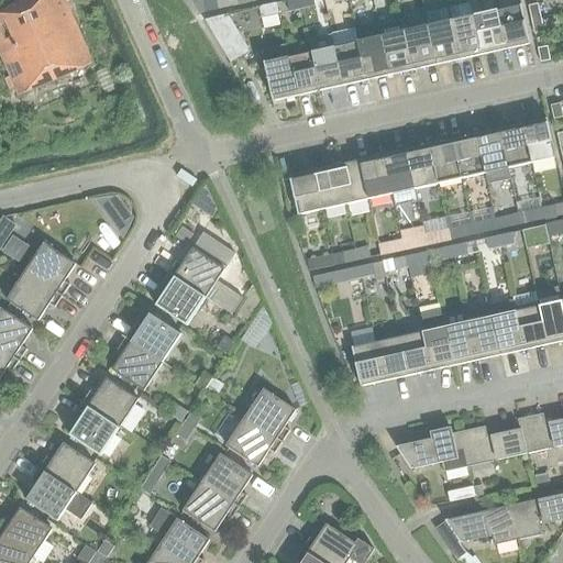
[(13,0),(14,2),(0,8),(0,59),(15,96),(91,64),(64,0),(13,0)]
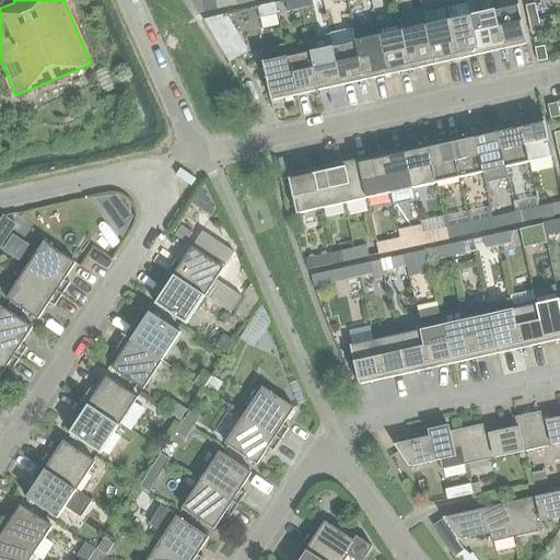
[(203,12),(201,1),(200,0),(188,0),(198,13),(203,12)]
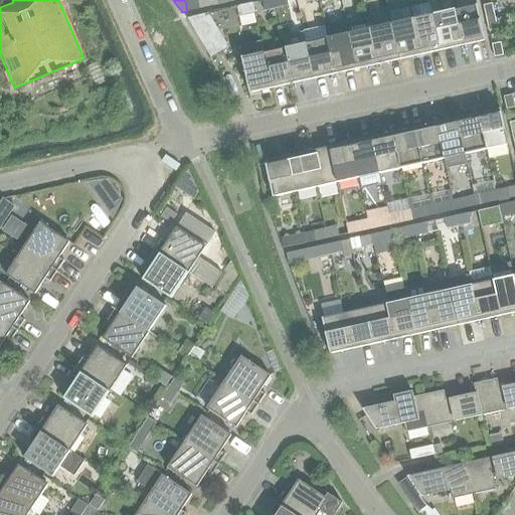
[(187,11),(206,7),(204,0),(190,0),(185,1),(187,11)]
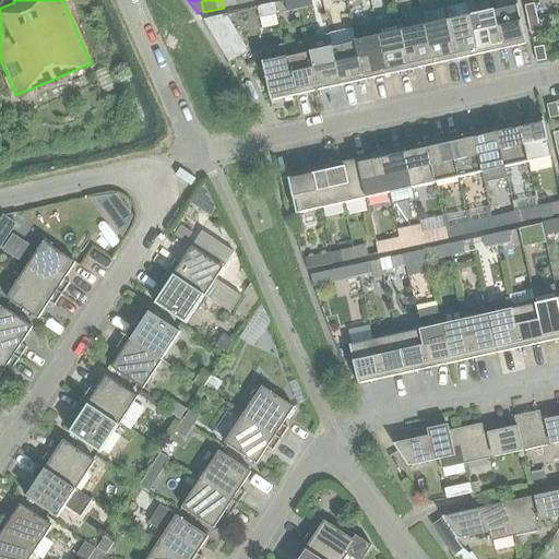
[(299,10),(296,0),(290,0),(283,2),(286,13),(299,10)]
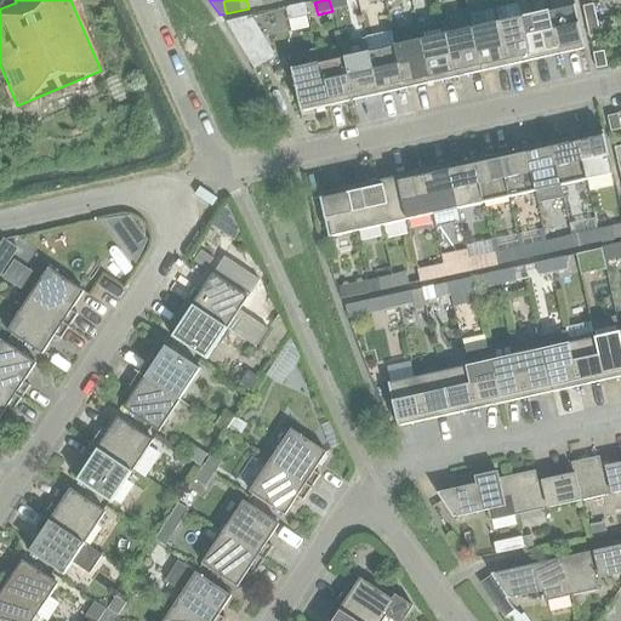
[(343,0),(329,0),(332,11),(347,7),(343,0)]
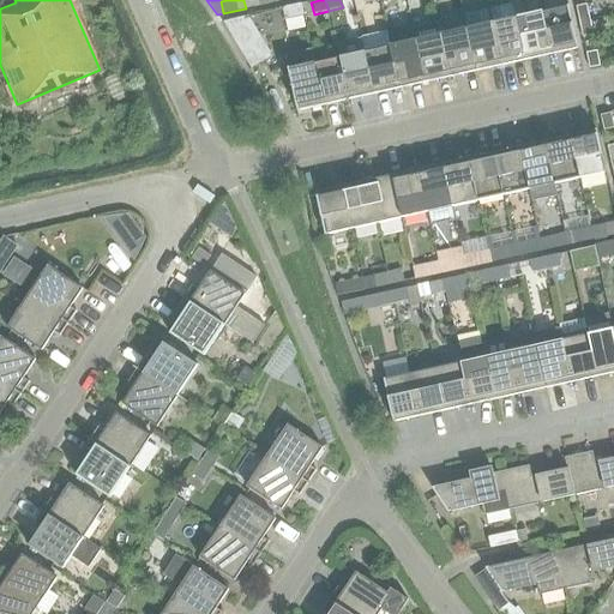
[(301,4),(286,7),(289,20),(304,16),(301,4)]
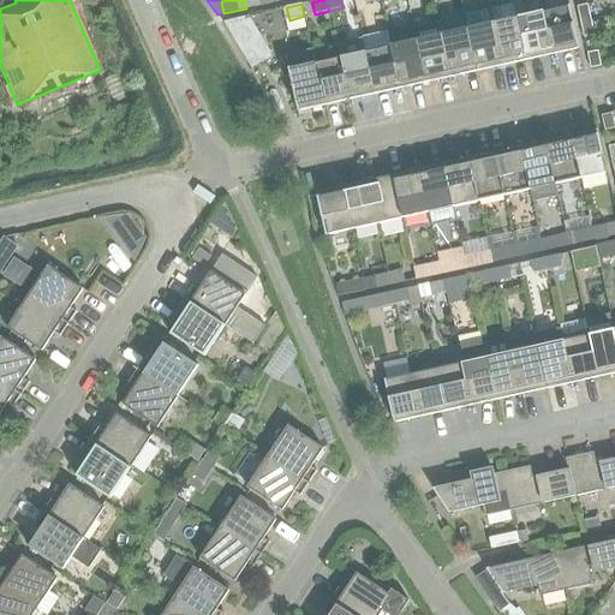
[(579,23),(590,21),(586,5),(577,7),(579,23)]
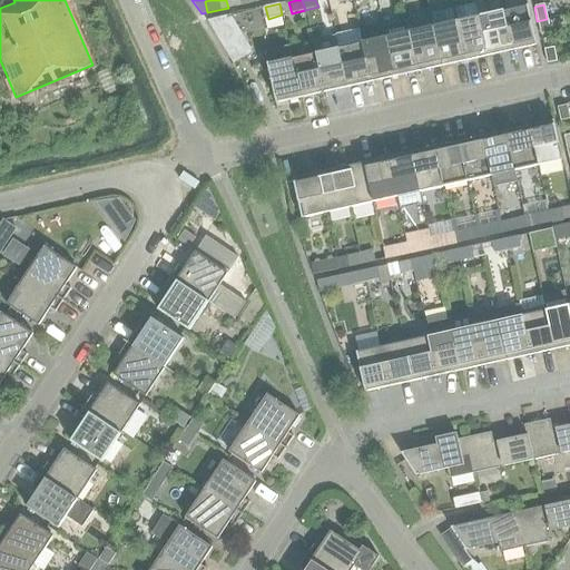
[(511,50),(536,46),(527,6),(502,11),(511,50)]
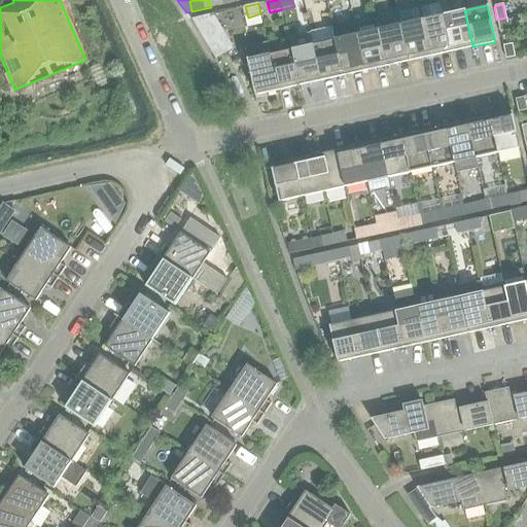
[(472,46),(464,10),(443,14),(451,51),(472,46)]
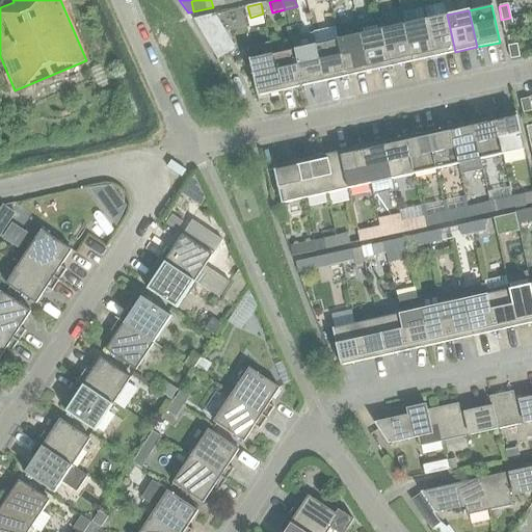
[(433,57),(455,52),(447,15),(425,20),(433,57)]
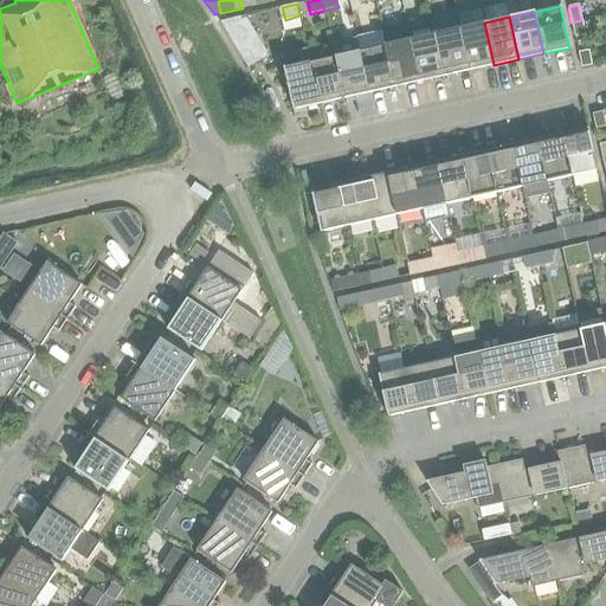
[(242,19),(223,24),(236,45),(251,36),(242,19)]
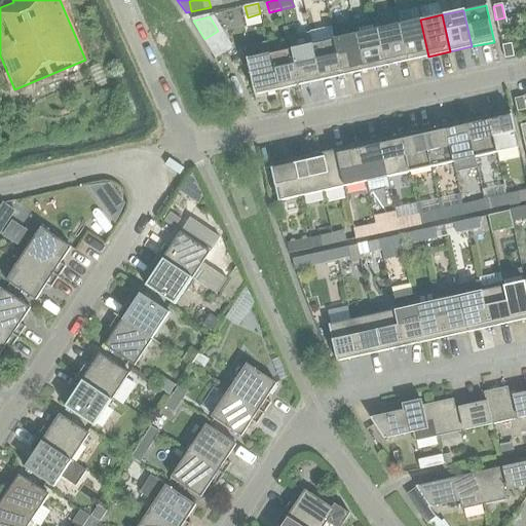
[(504,17),(495,20),(498,32),(508,30),(504,17)]
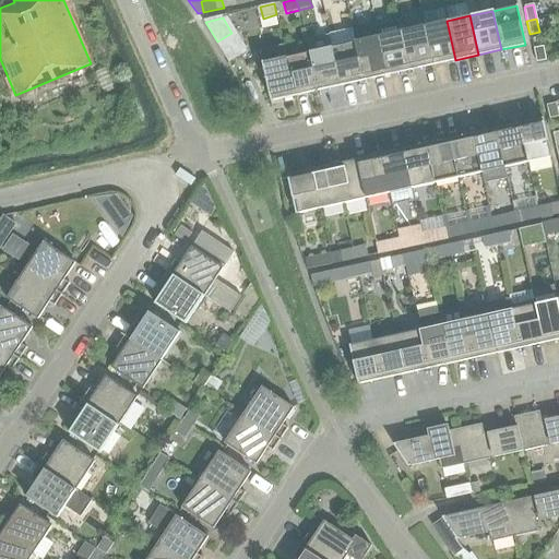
[(432,66),(455,60),(447,21),(424,26),(432,66)]
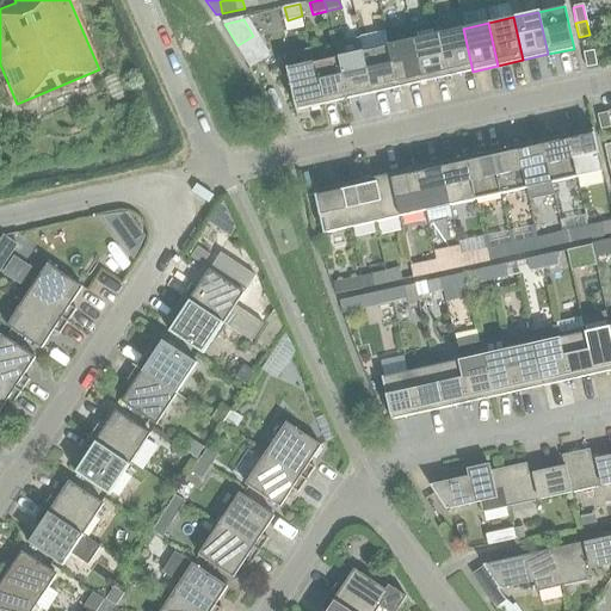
[(421,82),(412,39),(409,29),(384,35),(387,45),(396,88),(421,82)]
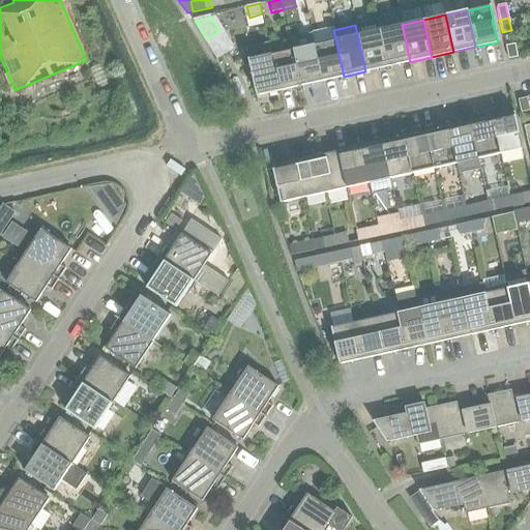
[(387,66),(410,62),(402,25),(379,30),(387,66)]
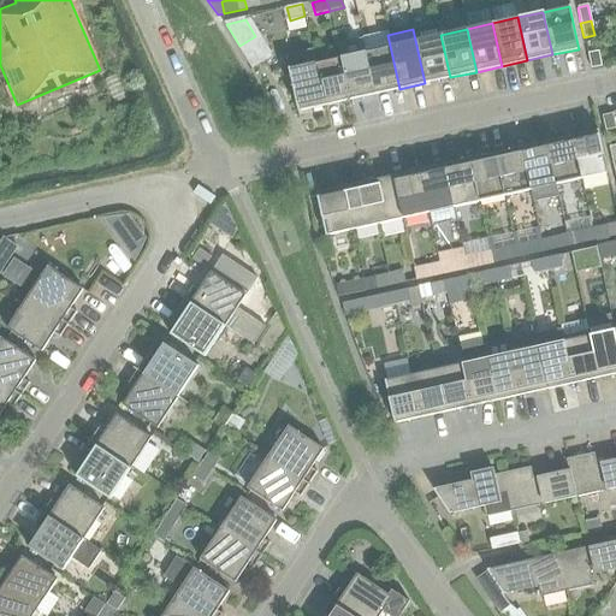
[(440,35),(415,40),(425,83),(450,77),(440,35)]
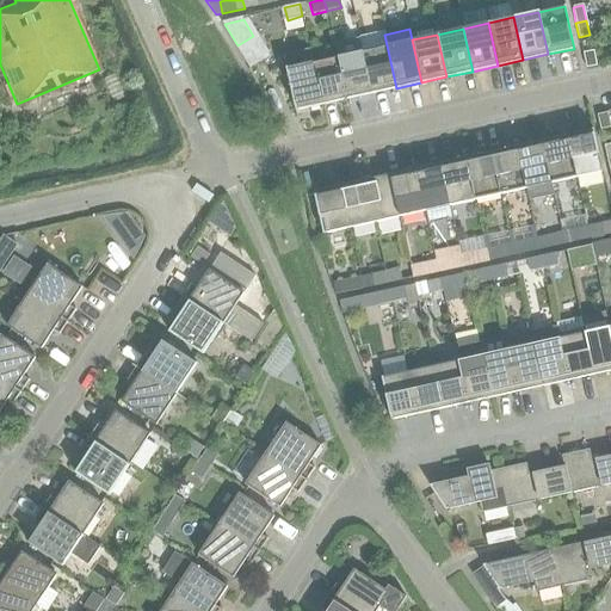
[(346,99),(371,93),(362,51),(360,51),(358,38),(334,44),(337,56),(346,99)]
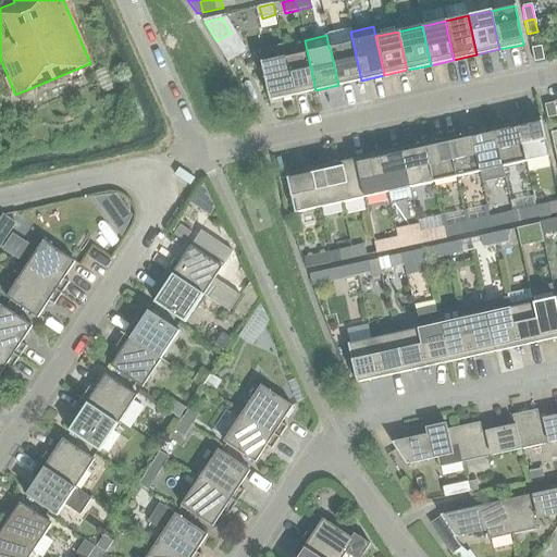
[(361,81),(353,41),(330,47),(338,85),(361,81)]
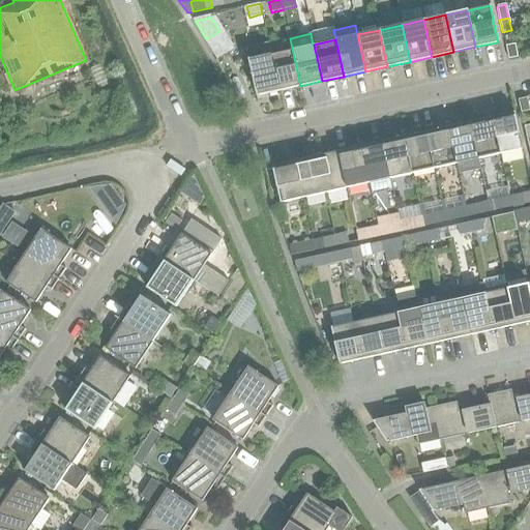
[(278,91),(270,54),(268,43),(245,49),(256,96),(278,91)]
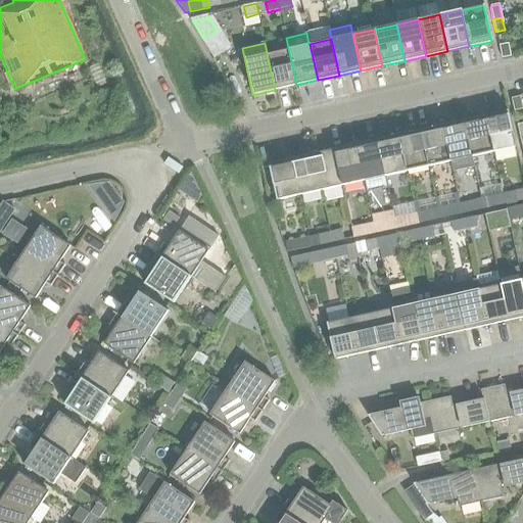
[(508,44),(498,45),(502,58),(510,56),(508,44)]
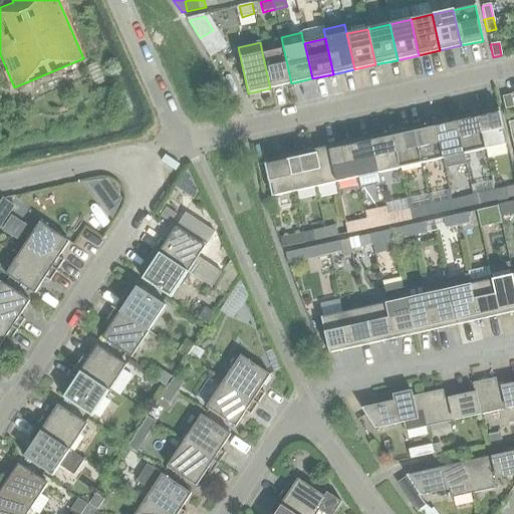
[(270,88),(291,83),(283,47),(262,52),(270,88)]
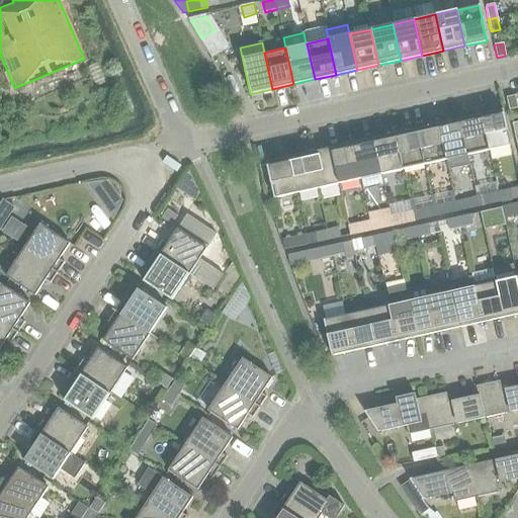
[(515,96),(506,98),(509,110),(517,108),(515,96)]
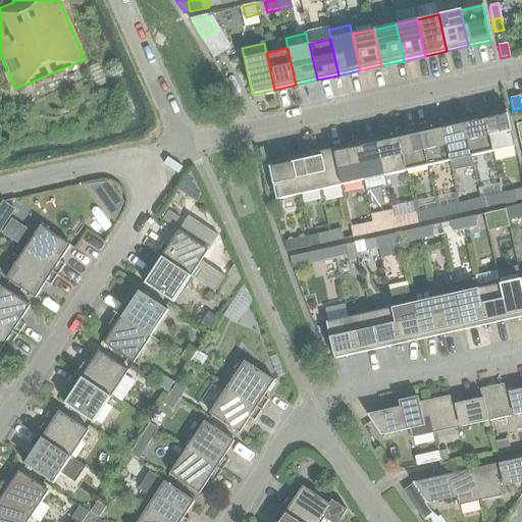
[(491,152),(514,147),(506,110),(483,115),(491,152)]
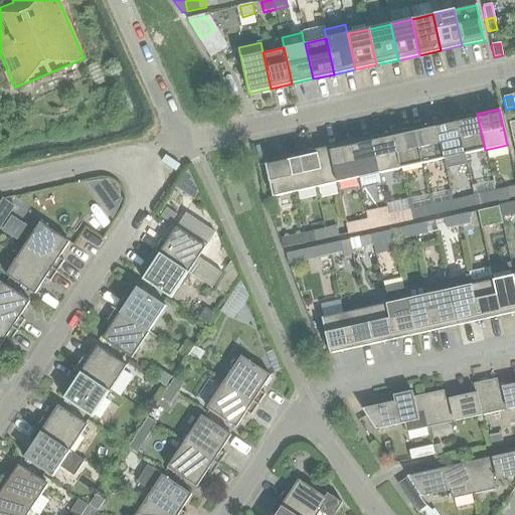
[(464,154),(485,150),(477,114),(456,119),(464,154)]
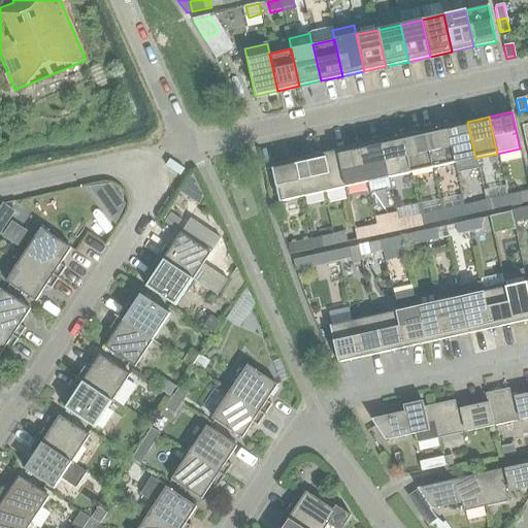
[(475,158),(467,122),(446,126),(454,163),(475,158)]
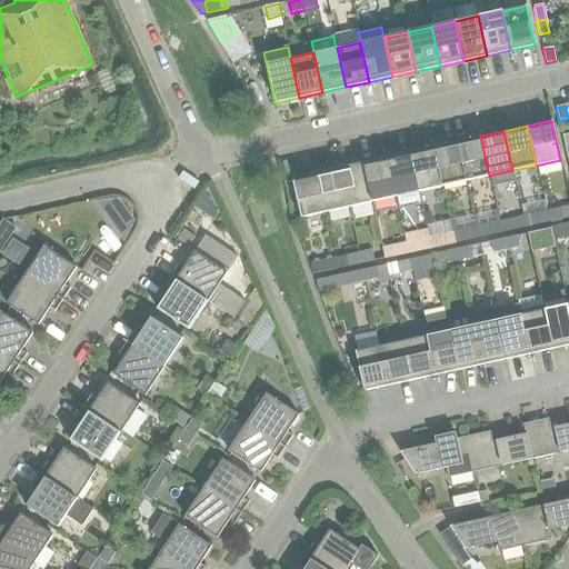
[(466,181),(489,176),(480,136),(457,141),(466,181)]
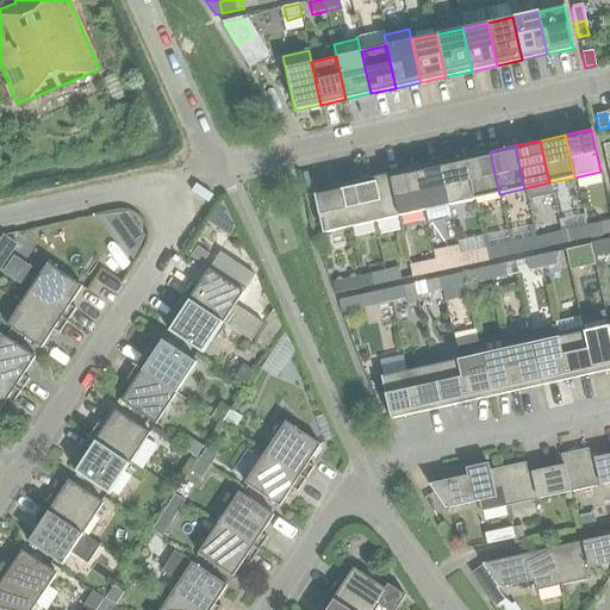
[(490,151),(464,157),(473,200),(499,194),(490,151)]
